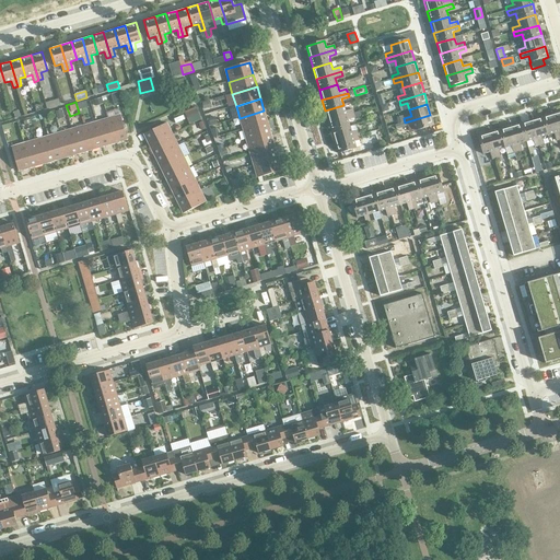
[(325,111),(328,121),(353,114),(352,109),(346,112),(343,105),(325,111)]
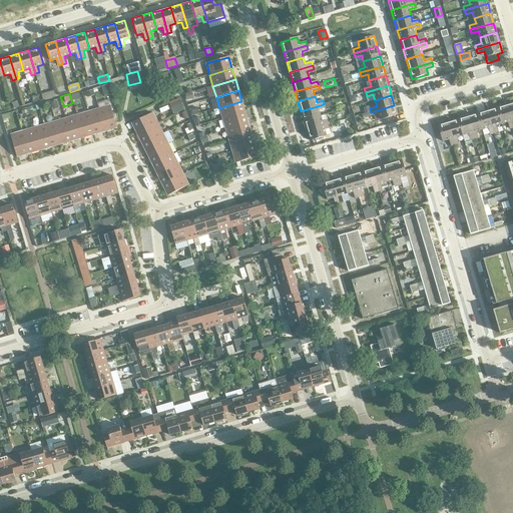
[(173,115),(183,109),(179,98),(167,103),(173,115)]
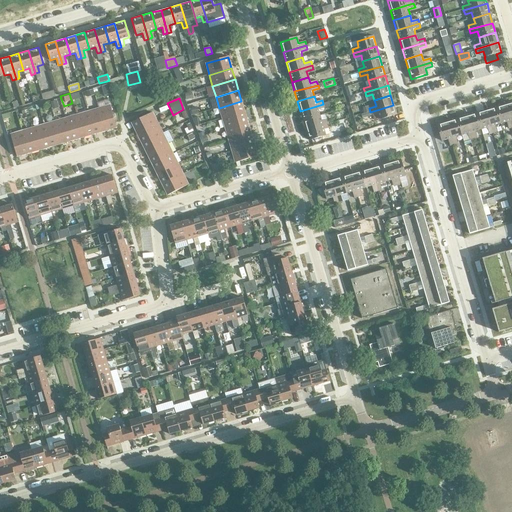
[(241,101),(219,108),(222,119),(244,112),(241,101)]
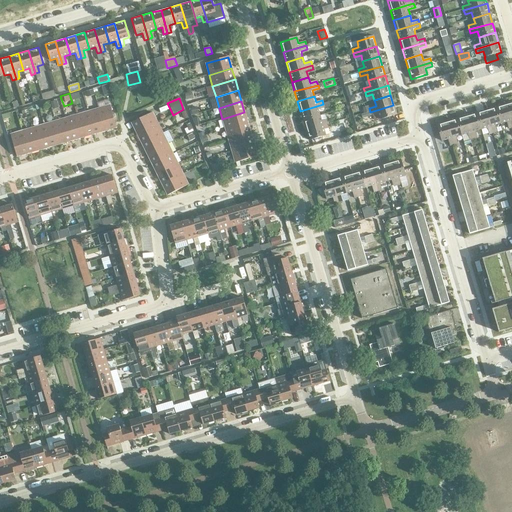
[(324,108),(323,104),(300,111),(303,121),(320,116),(318,110),(324,108)]
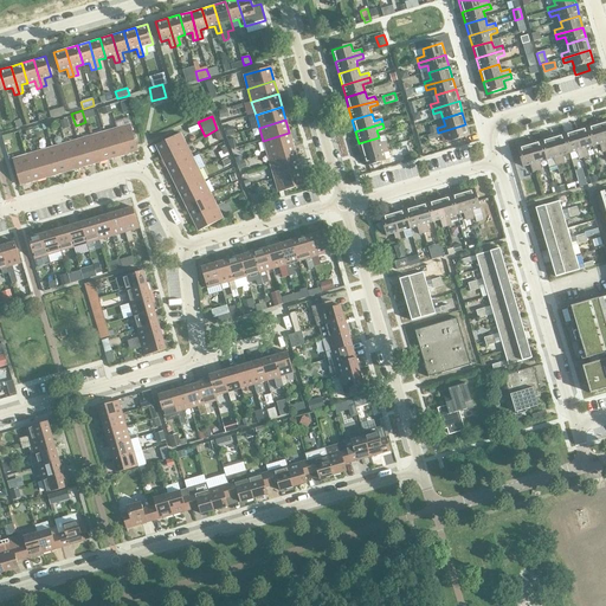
[(469,136),(465,124),(438,133),(439,137),(447,135),(450,142),(469,136)]
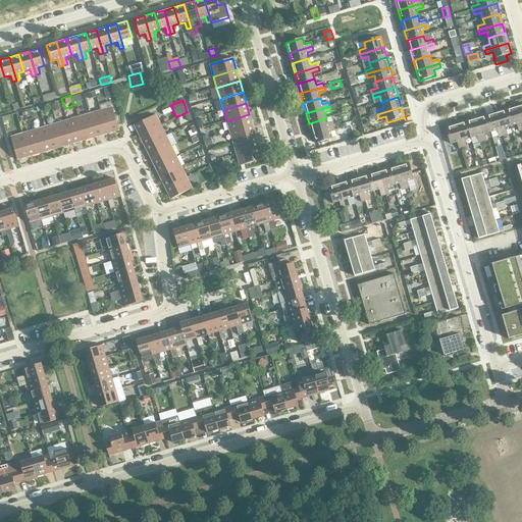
[(521,129),(521,128),(516,107),(506,109),(511,126),(516,124),(518,132),(521,129)]
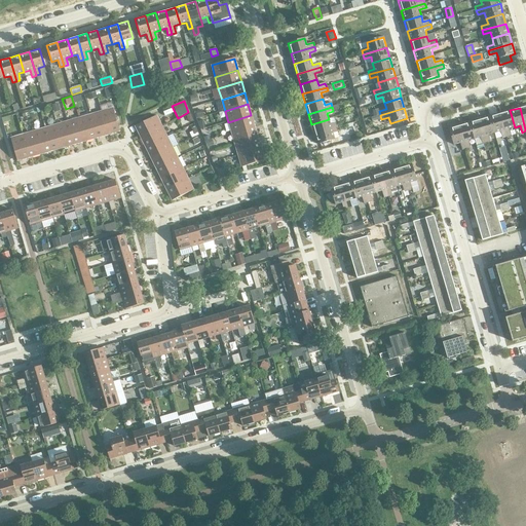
[(113,109),(101,112),(108,135),(119,132),(113,109)]
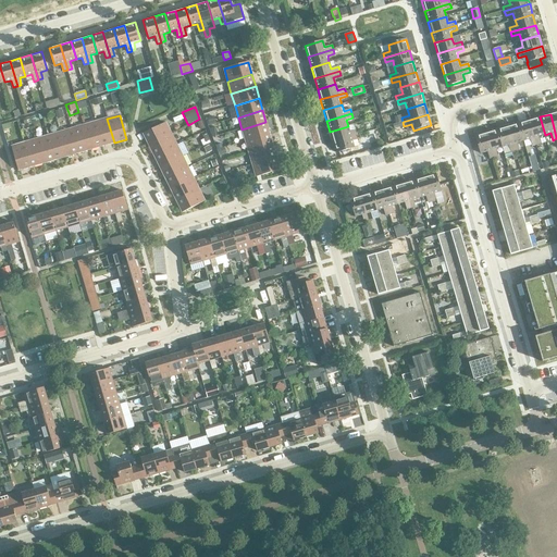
[(545,135),(540,116),(529,120),(536,145),(541,144),(539,137),(545,135)]
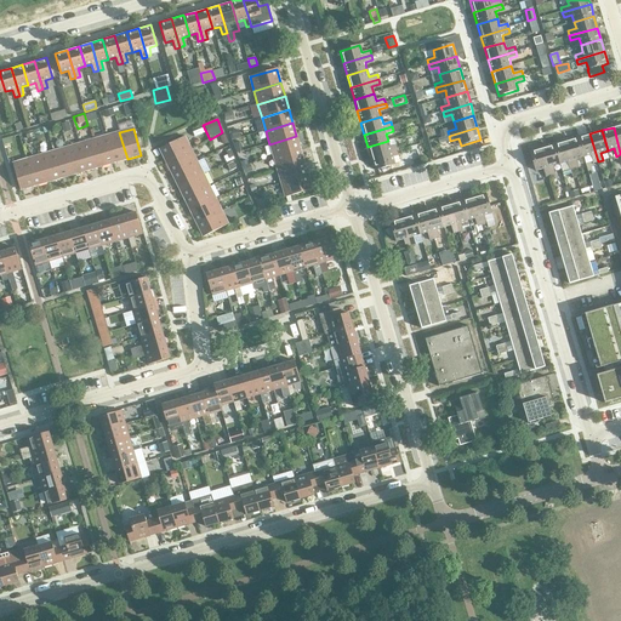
[(127,159),(119,132),(106,136),(114,163),(127,159)]
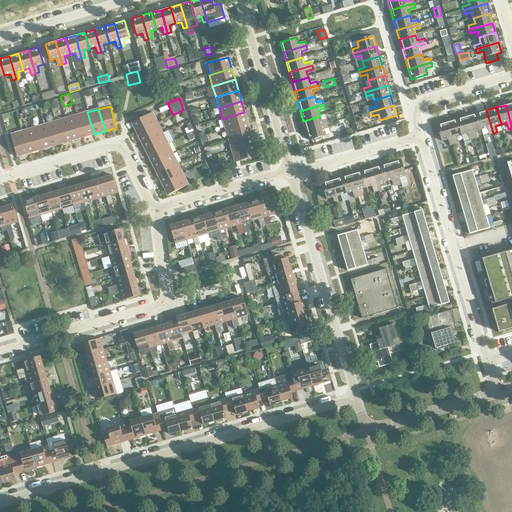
[(493,133),(486,110),(476,113),(481,130),(487,128),(489,135),(493,133)]
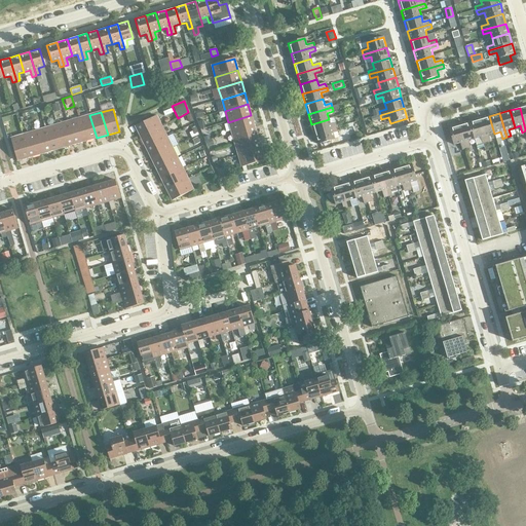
[(89,115),(78,118),(85,142),(97,138),(89,115)]
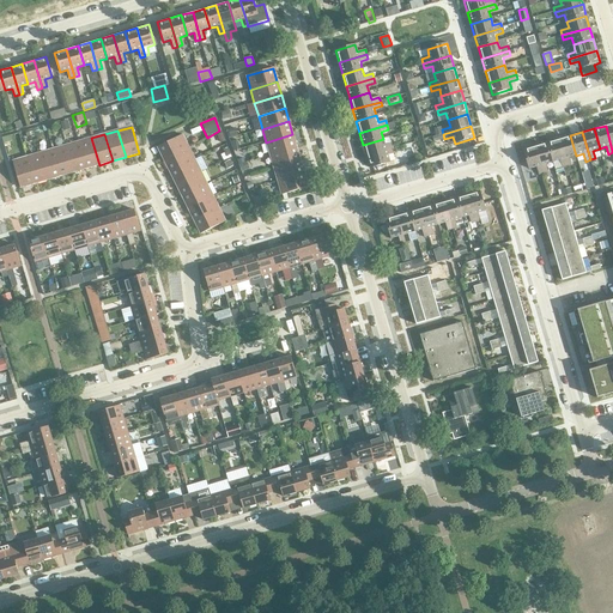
[(269,155),(296,147),(292,134),(266,143),(269,155)]
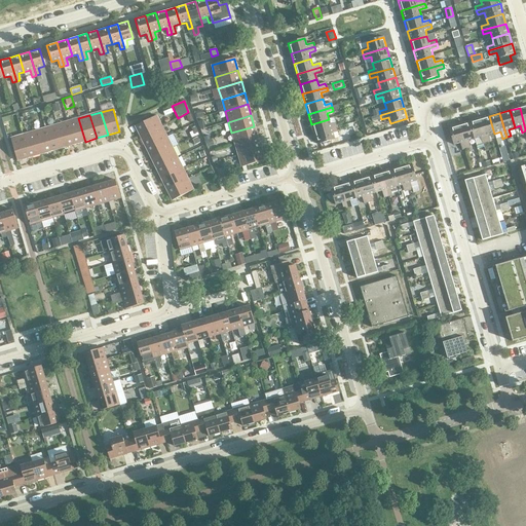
[(141,138),(161,126),(156,116),(135,126),(141,138)]
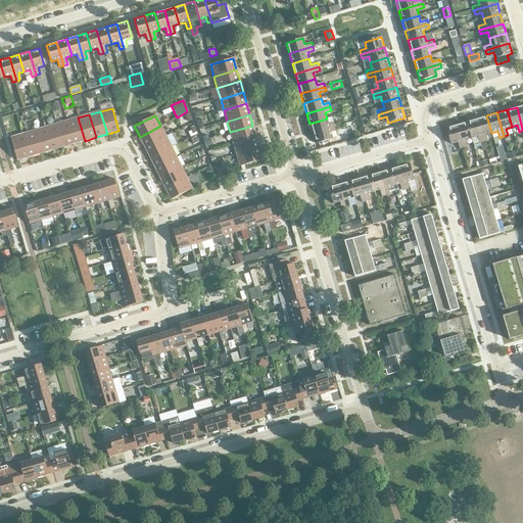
[(491,133),(486,115),(476,119),(483,142),(487,141),(485,134),(491,133)]
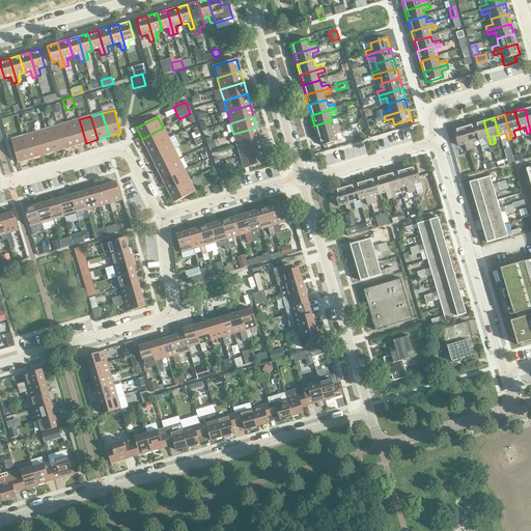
[(75,146),(86,143),(79,119),(68,123),(75,146)]
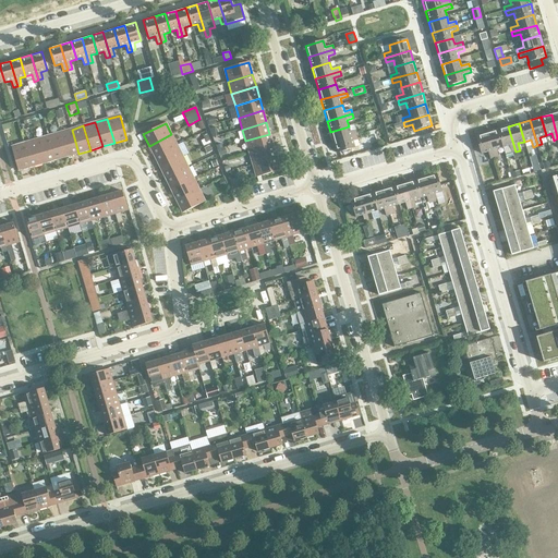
[(330,132),(334,142),(359,135),(358,131),(350,133),(349,126),(330,132)]
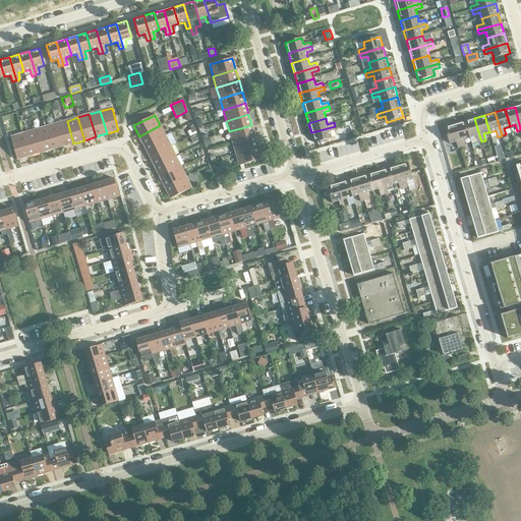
[(481,141),(474,118),(465,121),(469,137),(475,136),(477,142),(481,141)]
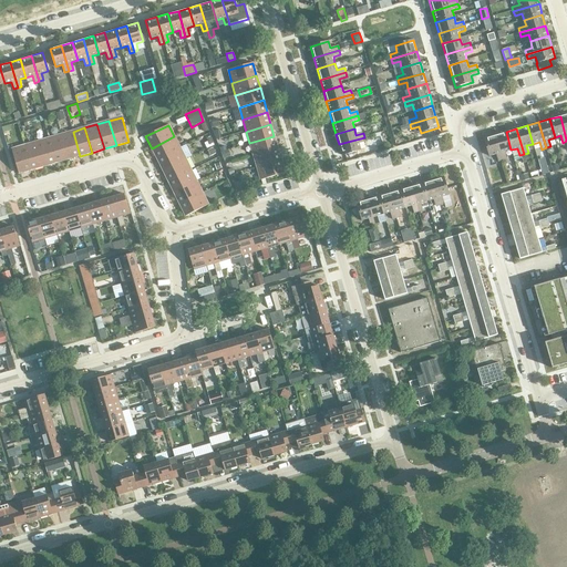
[(218,130),(213,132),(216,140),(222,137),(218,130)]
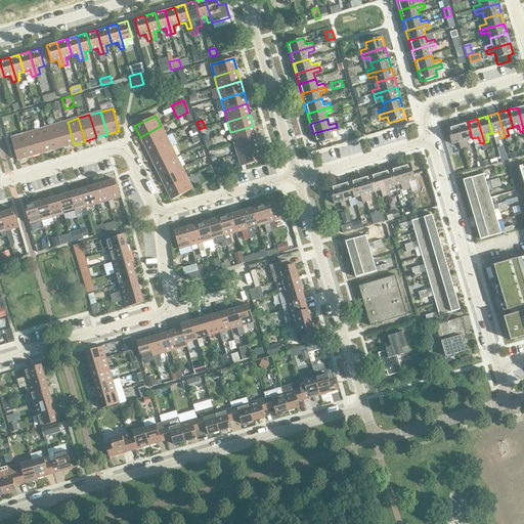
[(350,128),(357,126),(355,120),(348,122),(350,128)]
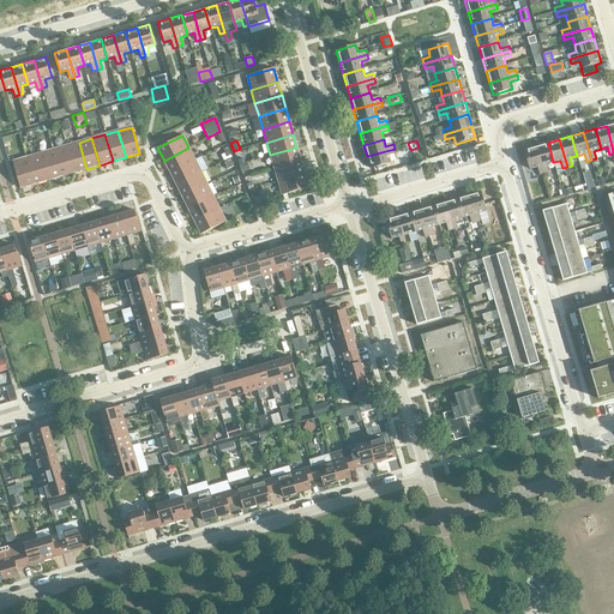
[(66,146),(73,173),(86,169),(79,143),(66,146)]
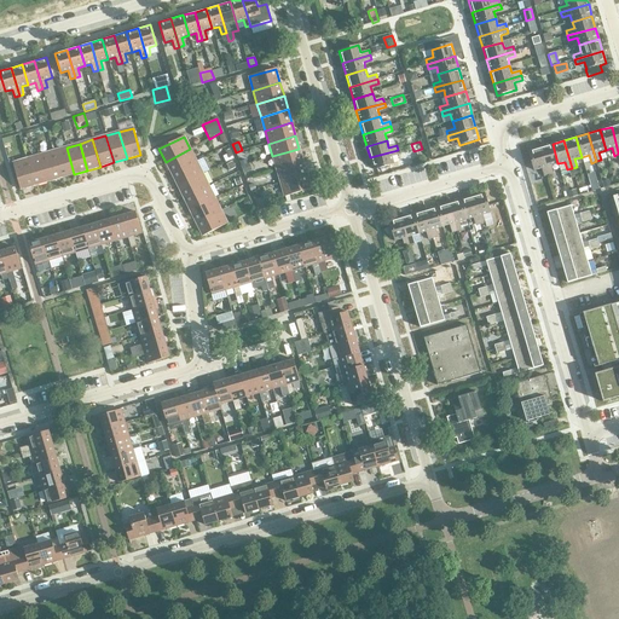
[(557,163),(553,144),(541,148),(549,175),(553,174),(551,166),(557,163)]
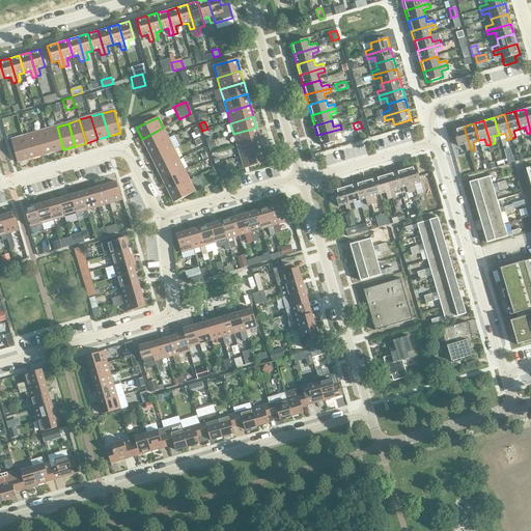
[(46,130),(52,152),(63,149),(57,127),(46,130)]
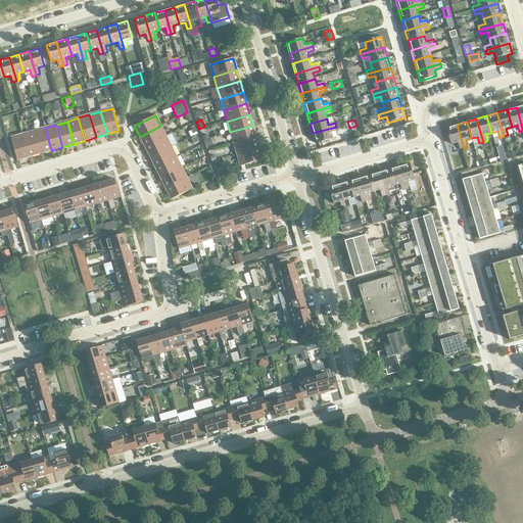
[(464,148),(457,125),(446,128),(450,144),(458,142),(460,149),(464,148)]
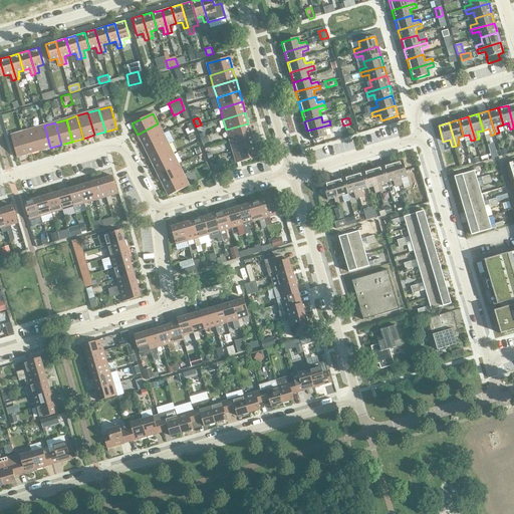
[(158,123),(138,135),(143,145),(164,135),(158,123)]
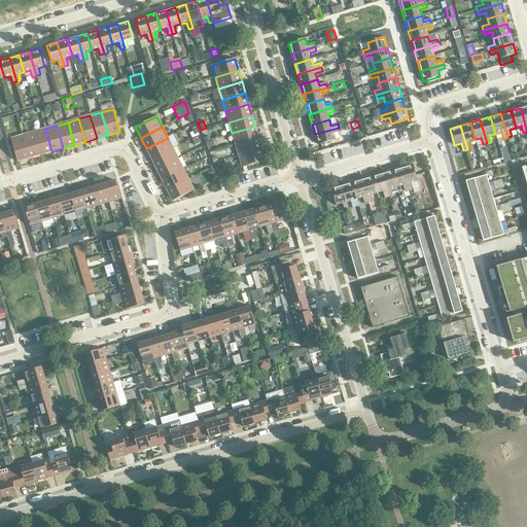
[(235,144),(258,138),(254,127),(232,133),(235,144)]
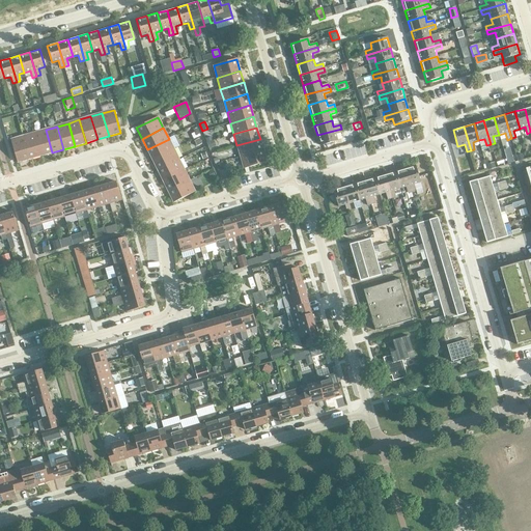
[(341,129),(317,135),(320,146),(337,141),(336,135),(342,133),(341,129)]
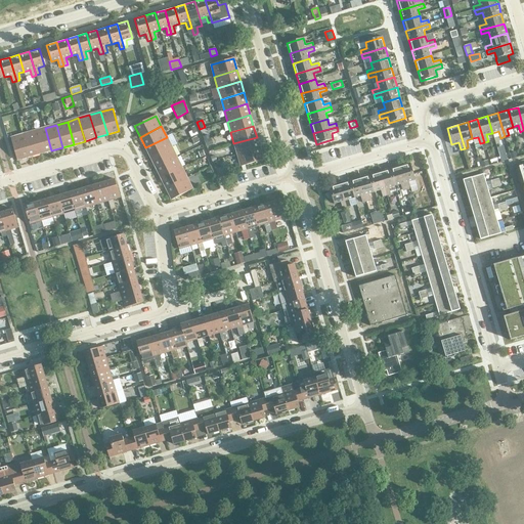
[(40,154),(51,150),(45,128),(34,131),(40,154)]
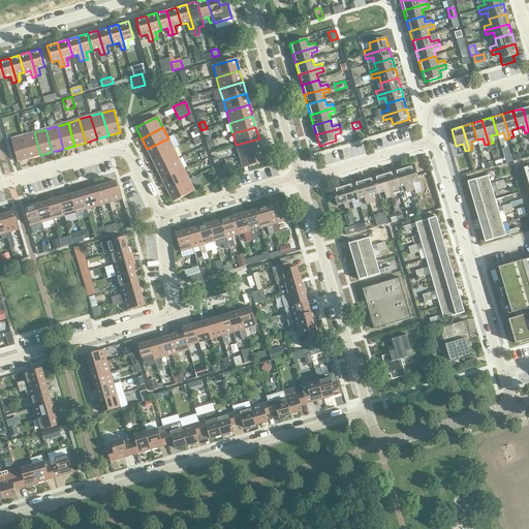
[(34,132),(23,135),(29,159),(40,155),(34,132)]
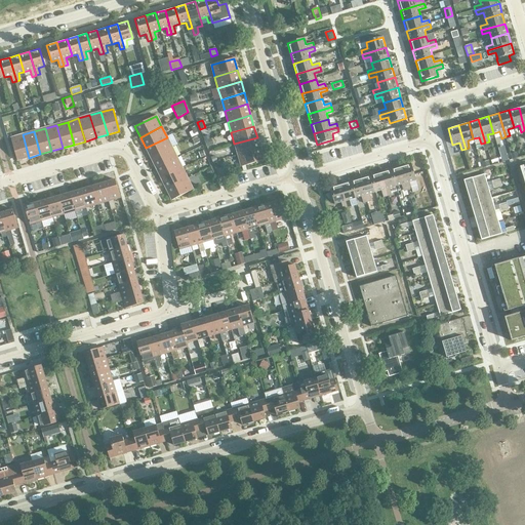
[(29,158),(23,134),(10,138),(17,161),(29,158)]
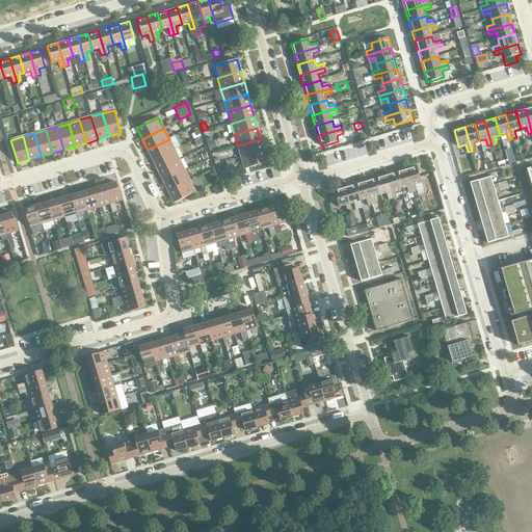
[(169,139),(148,150),(153,160),(175,150),(169,139)]
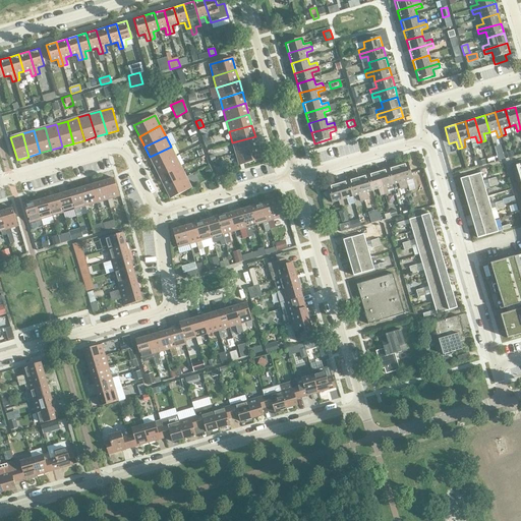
[(236,154),(258,148),(255,136),(232,142),(236,154)]
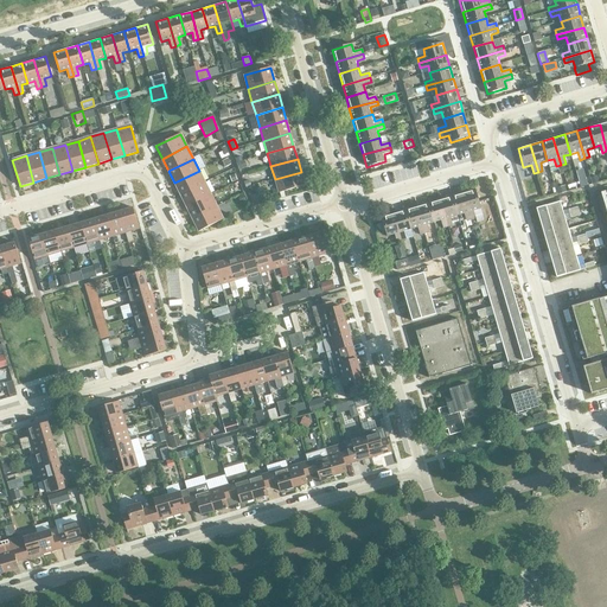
[(244,160),(243,161),(236,164),(240,171),(247,167),(244,160)]
